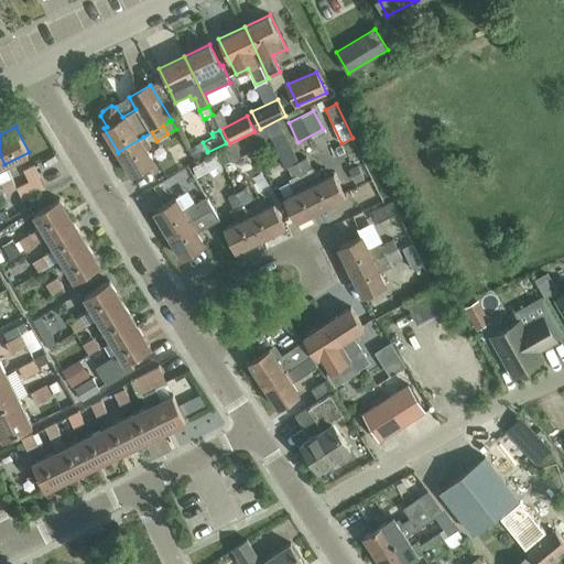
[(217,150),(224,163),(266,142),(259,130),(217,150)]
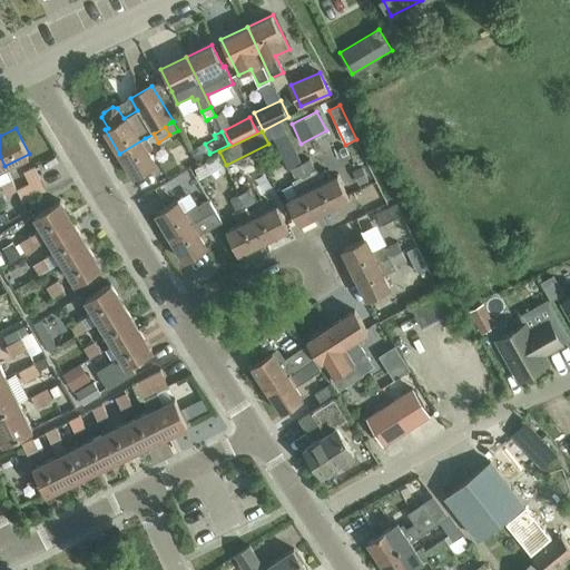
[(151,149),(145,138),(119,154),(135,178),(156,165),(148,151),(151,149)]
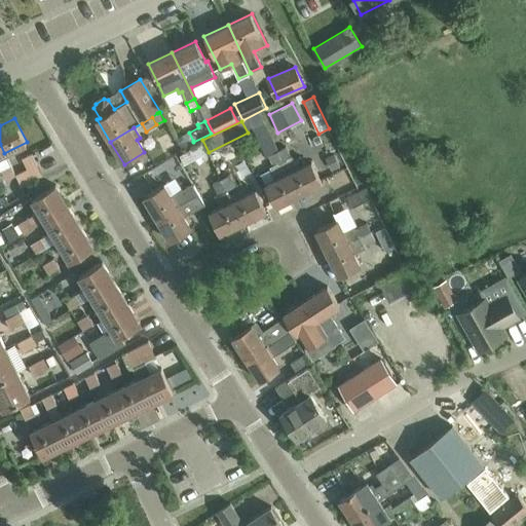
[(188,130),(176,137),(181,147),(193,141),(189,133),(188,130)]
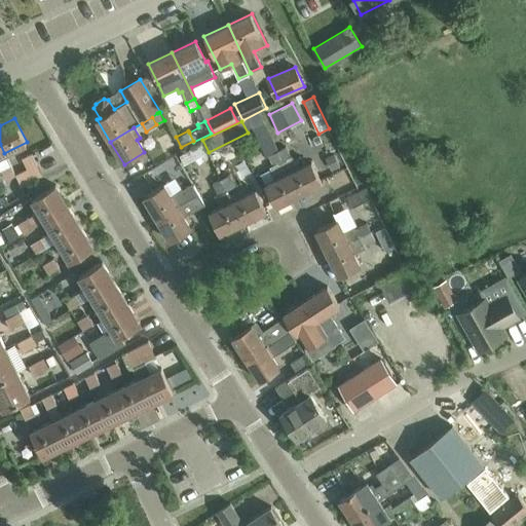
[(200,141),(177,153),(182,163),(205,151),(200,141)]
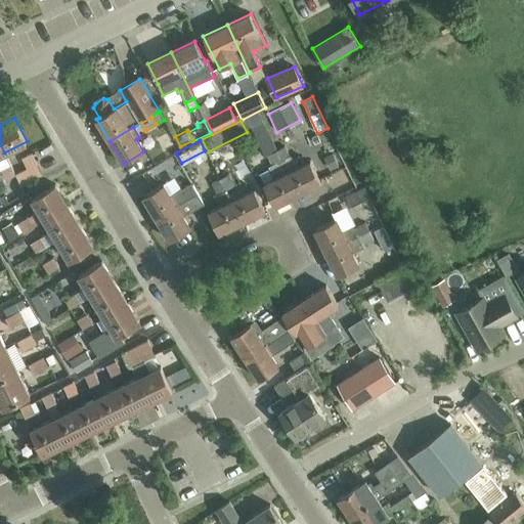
[(278,149),(298,194),(321,182),(310,162),(298,168),(296,164),(296,165),(286,146),(278,149)]
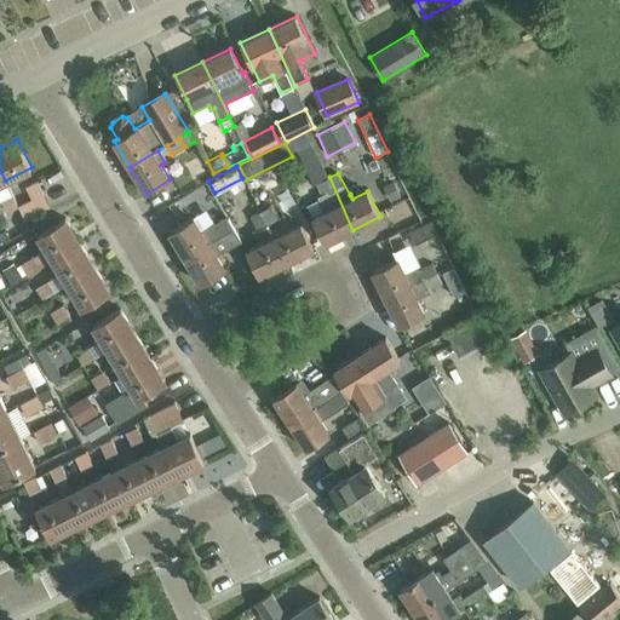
[(352,230),(329,177),(316,183),(323,195),(321,197),(326,206),(328,211),(313,218),(325,244),(352,230)]
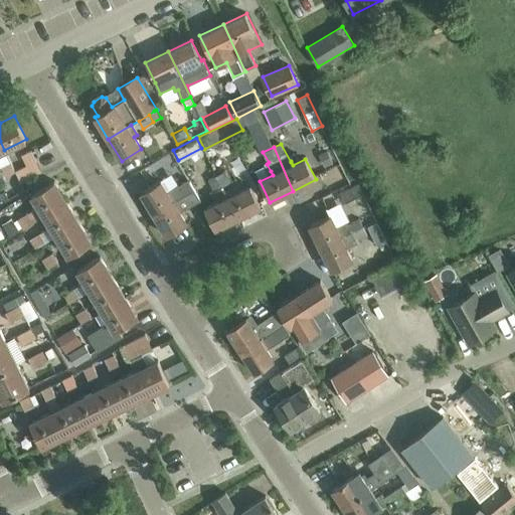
[(25,164),(14,169),(15,171),(16,172),(21,183),(42,172),(31,150),(21,155),(25,164)]
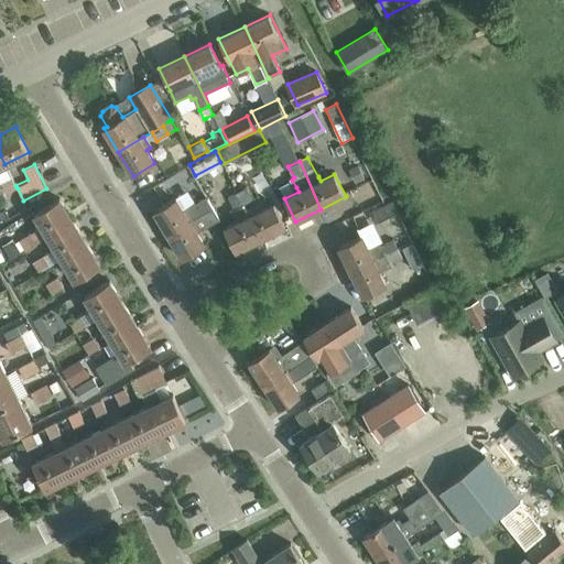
[(358,166),(349,171),(356,184),(365,180),(358,166)]
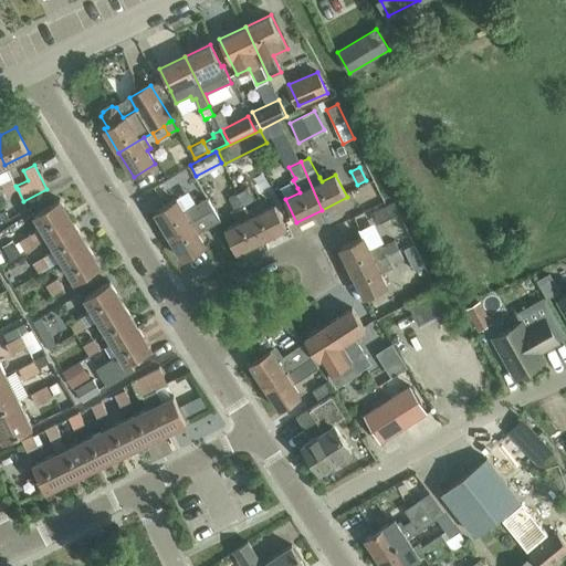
[(10,177),(0,181),(7,194),(17,188),(16,186),(10,177)]
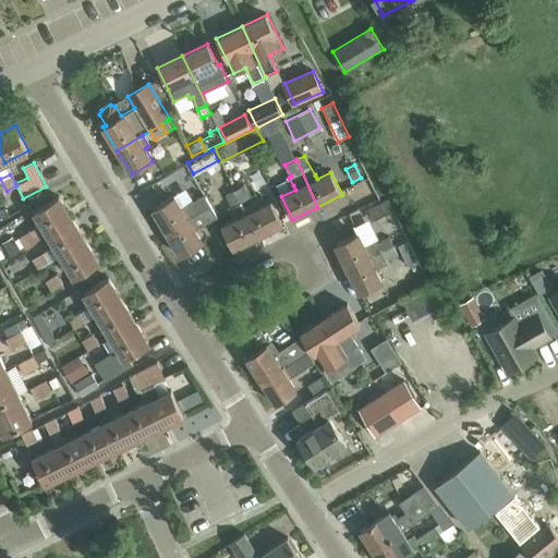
[(235,191),(257,237),(282,223),(271,202),(258,208),(256,204),(253,195),(251,196),(245,185),(235,191)]
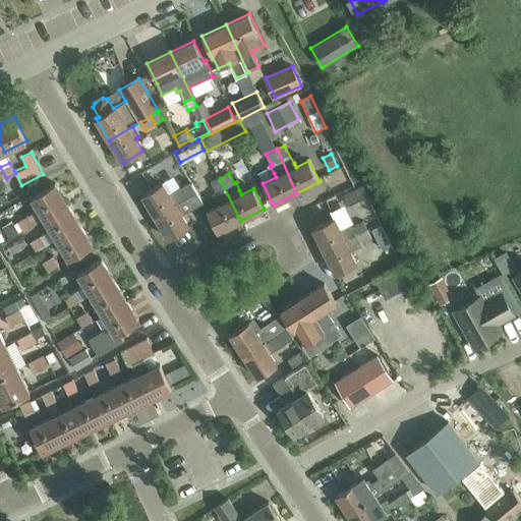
[(240,221),(220,178),(211,182),(217,192),(214,194),(218,201),(219,205),(207,211),(217,232),(240,221)]
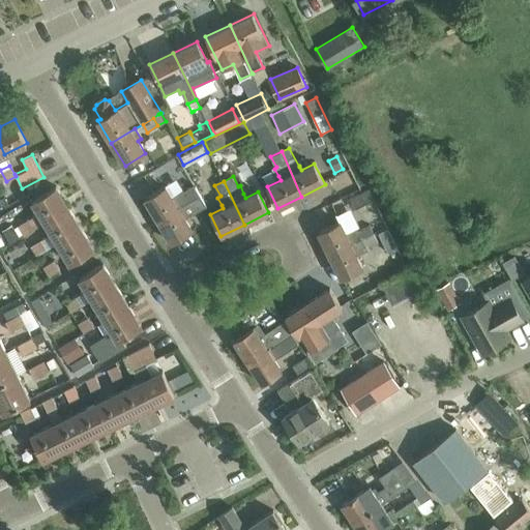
[(158,221),(201,195),(196,186),(185,193),(184,190),(173,198),(166,185),(145,198),(158,221)]
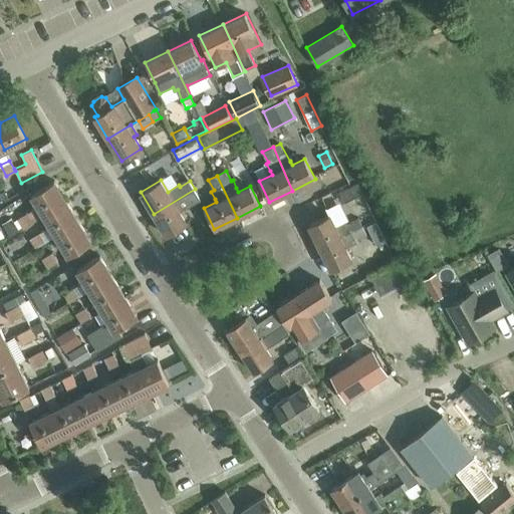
[(44,215),(66,202),(53,181),(31,194),(39,206),(18,219),(24,228),(44,215)]
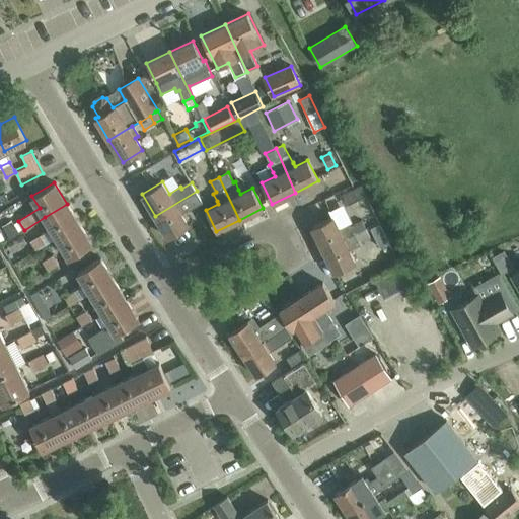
[(349,204),(366,195),(361,184),(344,193),(349,204)]
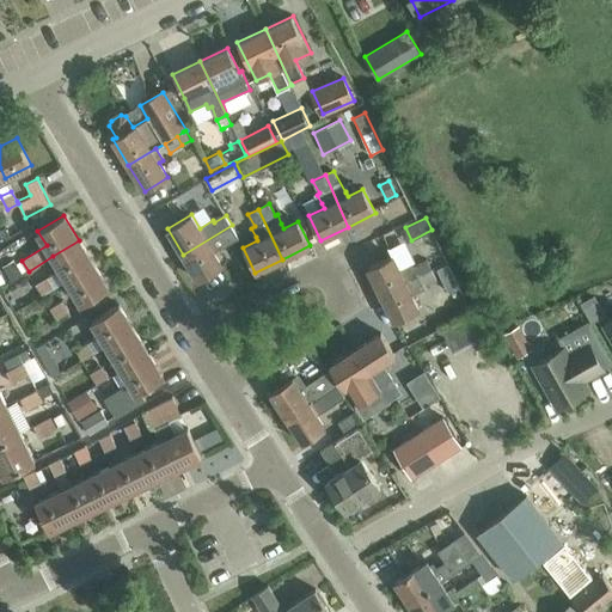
[(232,225),(183,255),(199,281),(222,267),(214,252),(218,250),(239,238),(232,225)]
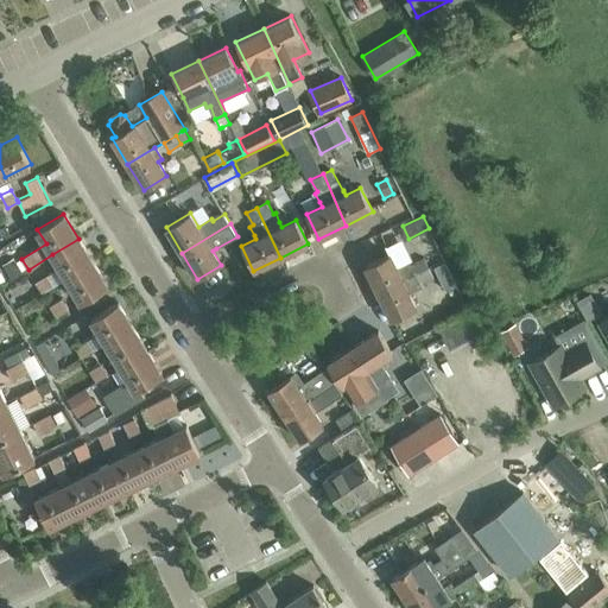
[(78,239),(52,254),(61,268),(36,283),(42,293),(68,279),(67,278),(93,261),(78,239)]
